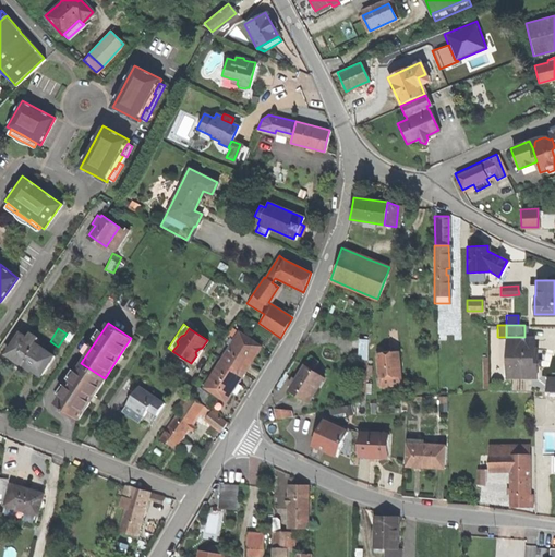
[(40,375),(53,355),(34,342),(37,337),(29,331),(26,337),(20,333),(5,354),(21,364),(29,371),(31,368),(40,375)]
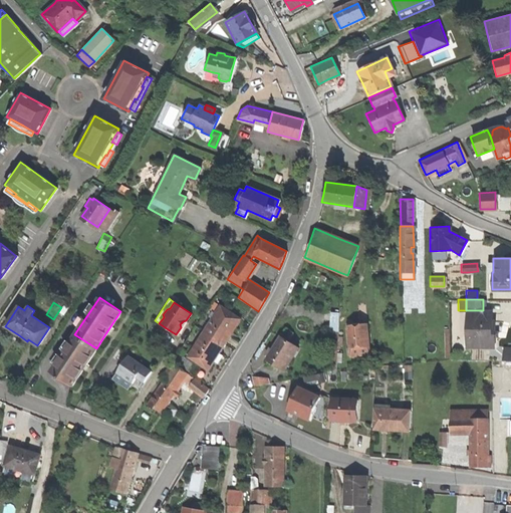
[(235,328),(240,319),(220,306),(204,331),(224,344),(235,328)]
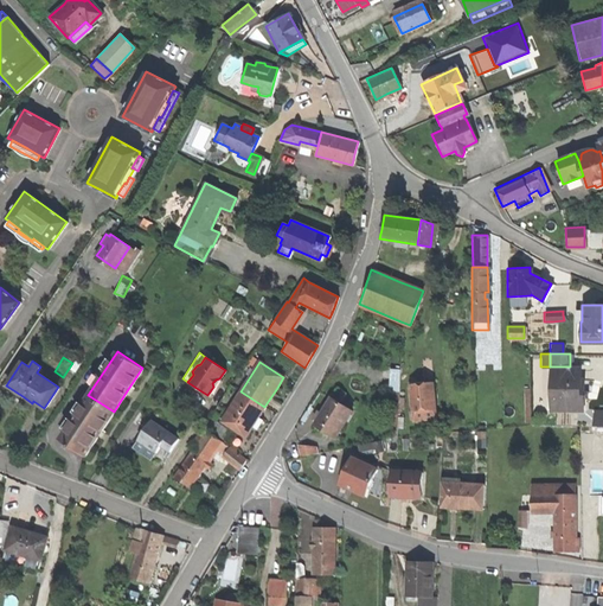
[(570,367),(550,367),(550,409),(582,409),(582,390),(582,380),(578,380),(578,368),(570,368),(570,367)]
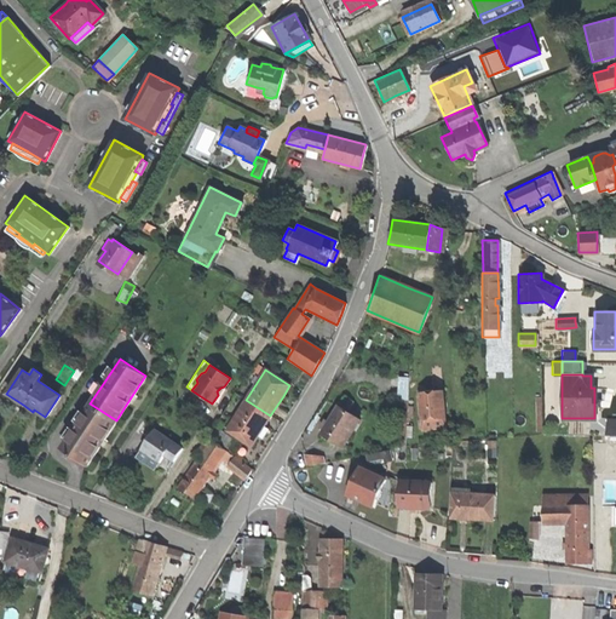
[(402,400),(406,400),(407,376),(396,376),(396,387),(395,400),(402,400)]
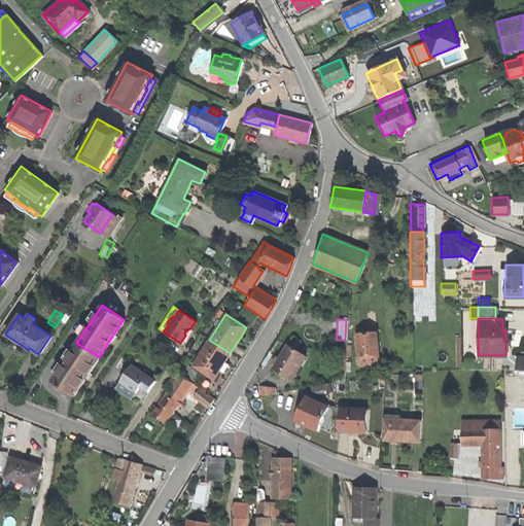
[(355,364),(378,362),(375,331),(355,334),(356,337),(357,356),(354,356),(355,364)]
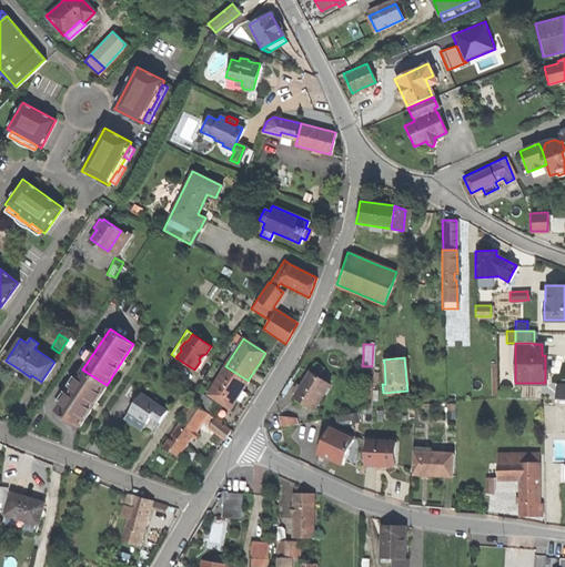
[(313,363),(308,372),(326,383),(332,375),(313,363)]
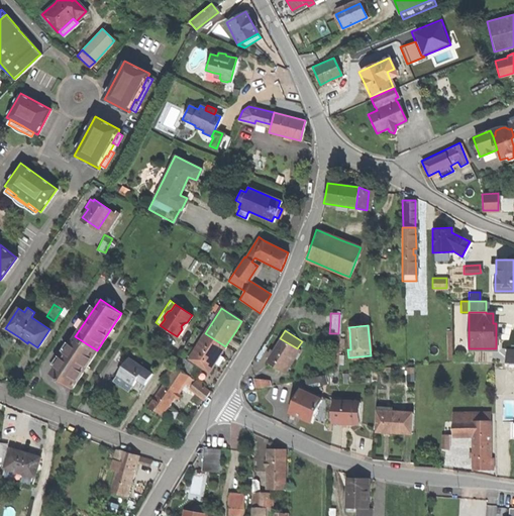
[(215,362),(225,346),(205,333),(188,358),(208,373),(215,362)]
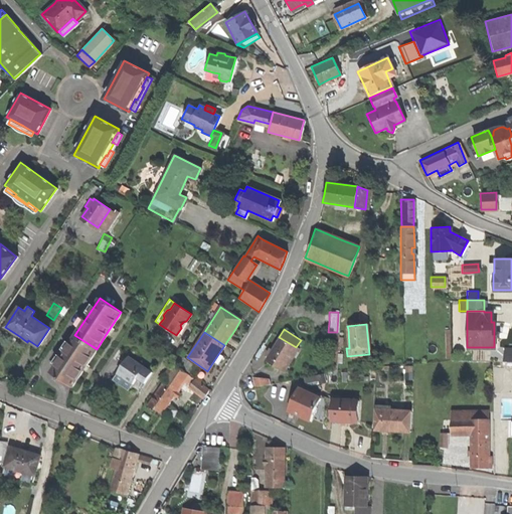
[(84,367),(97,349),(74,335),(50,372),(71,386),(84,367)]
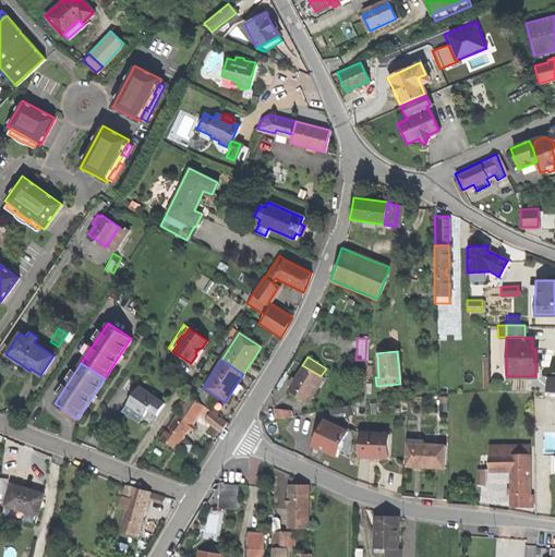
[(321,376),(302,365),(301,367),(293,379),(287,390),(306,402),(322,377),(321,376)]
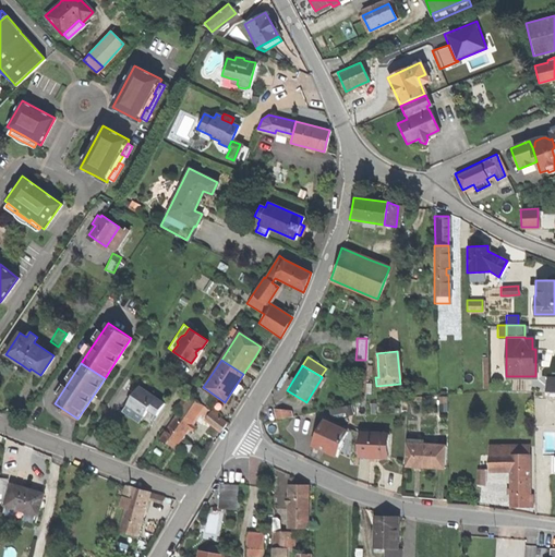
[(544,391),(554,391),(554,377),(545,377),(544,391)]
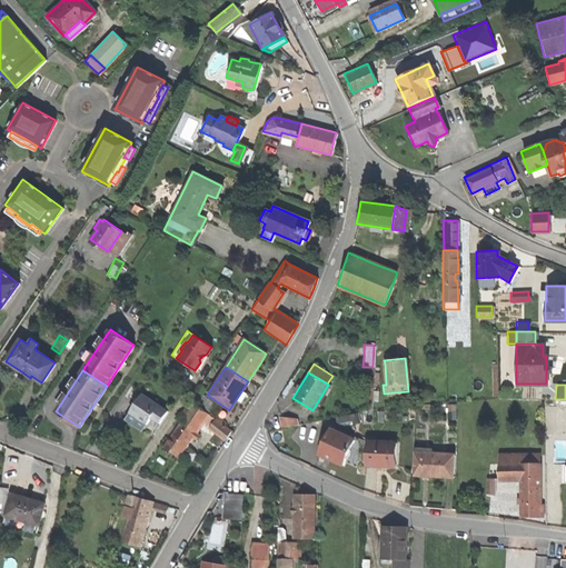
[(152,432),(168,410),(145,395),(139,402),(136,401),(125,419),(136,427),(141,430),(144,426),(152,432)]
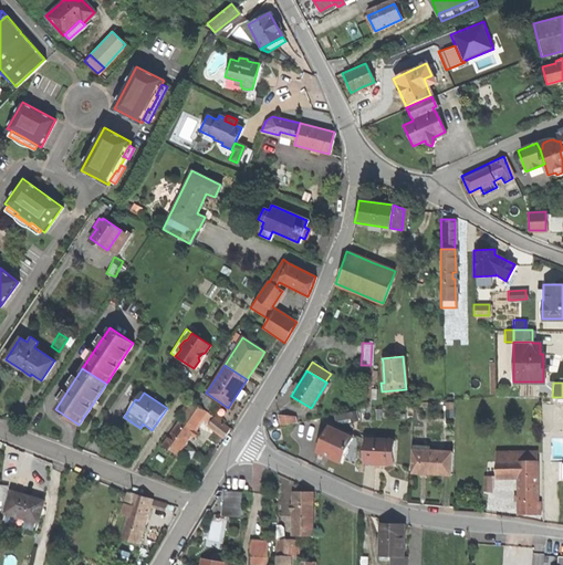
[(205,407),(210,400),(202,395),(198,401),(205,407)]
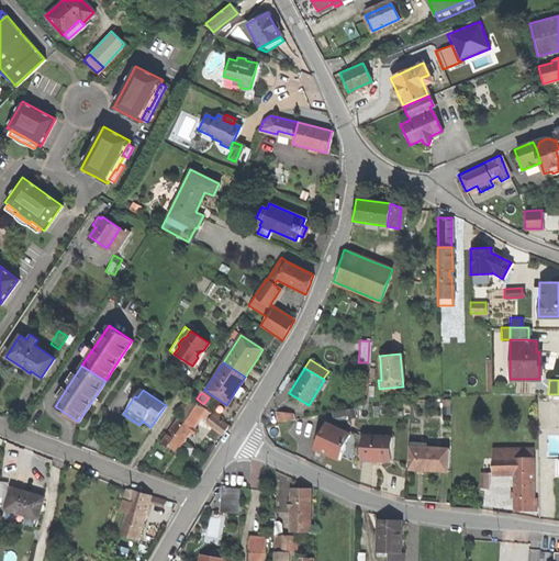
[(208,418),(211,414),(204,408),(187,395),(176,411),(180,414),(160,440),(175,450),(185,436),(189,430),(193,434),(196,429),(191,426),(201,413),(208,418)]
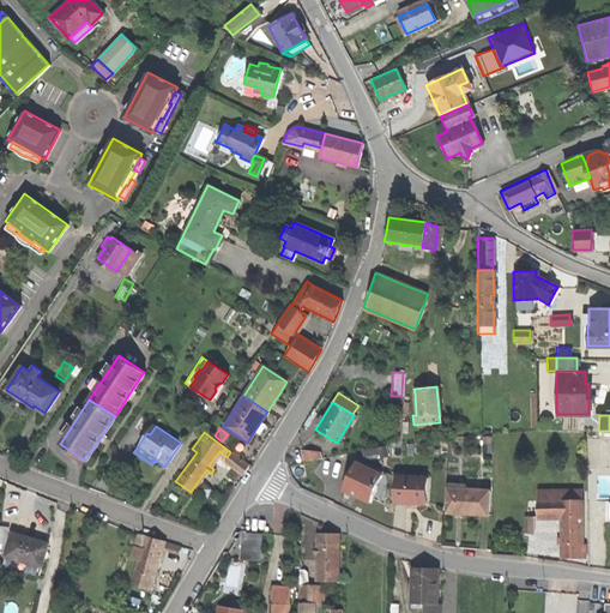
[(386,456),(384,444),(360,449),(361,457),(376,454),(378,458),(385,456),(386,456)]
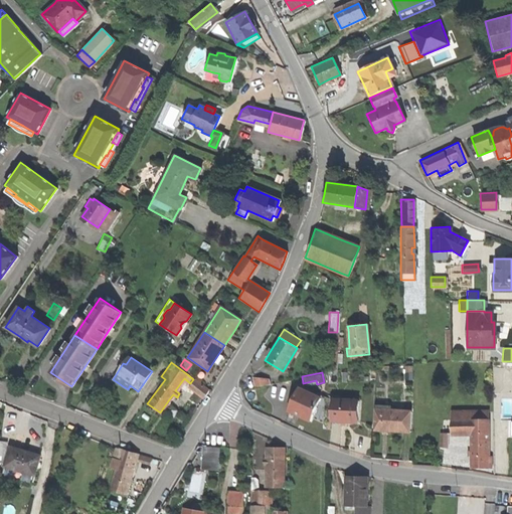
[(252,386),(268,384),(267,377),(250,376),(252,386)]
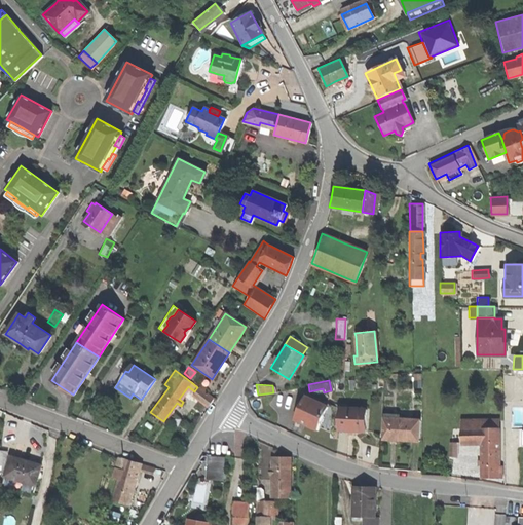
[(213,399),(200,388),(195,395),(209,405),(213,399)]
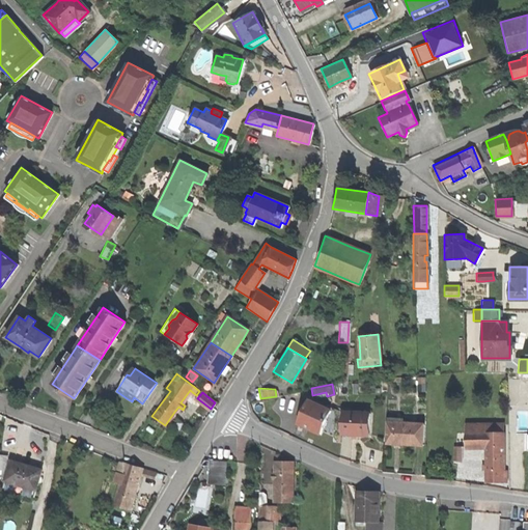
[(306,399),(296,423),(302,426),(302,424),(308,427),(307,428),(318,434),(320,430),(329,410),(306,399)]
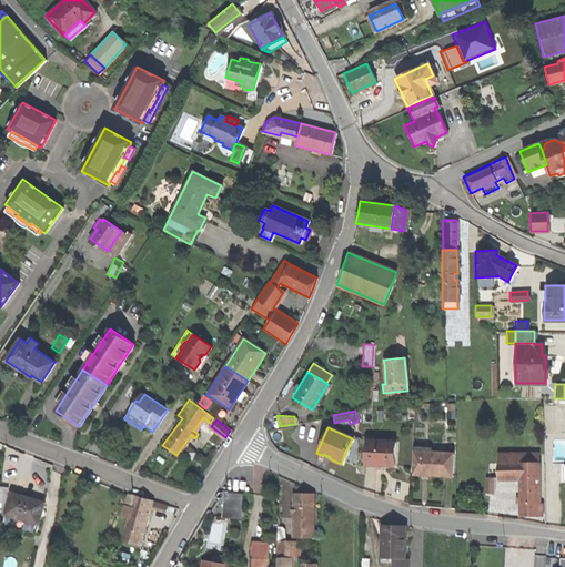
[(387,465),(393,465),(394,442),(372,441),(364,441),(364,464),(374,464),(374,467),(380,467),(381,464),(383,464),(387,465)]
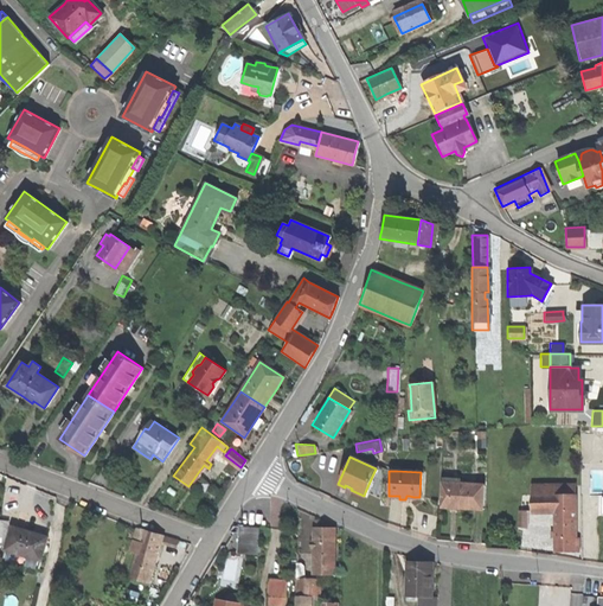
[(461,508),(481,509),(482,484),(451,482),(451,478),(441,477),(440,482),(441,482),(440,506),(461,508)]
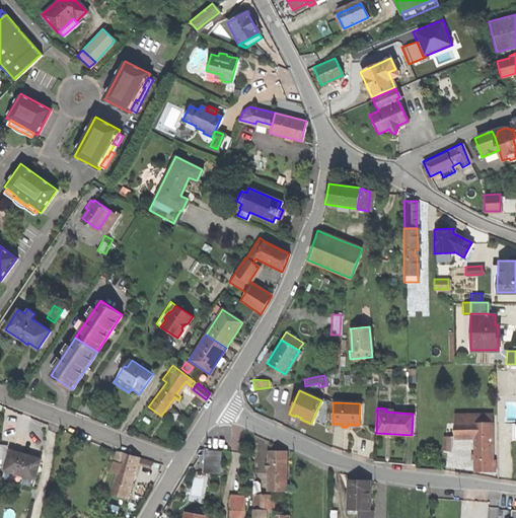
[(491,459),(491,415),(453,416),(453,423),(453,430),(443,430),(443,437),(449,437),(458,437),(473,436),(473,455),(473,458),(473,470),(493,470),(493,459),(491,459)]
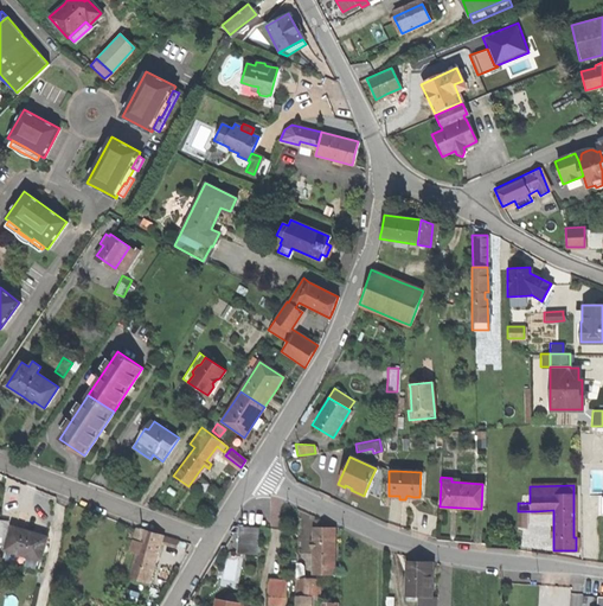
[(525,528),(525,511),(518,511),(515,527),(525,528)]
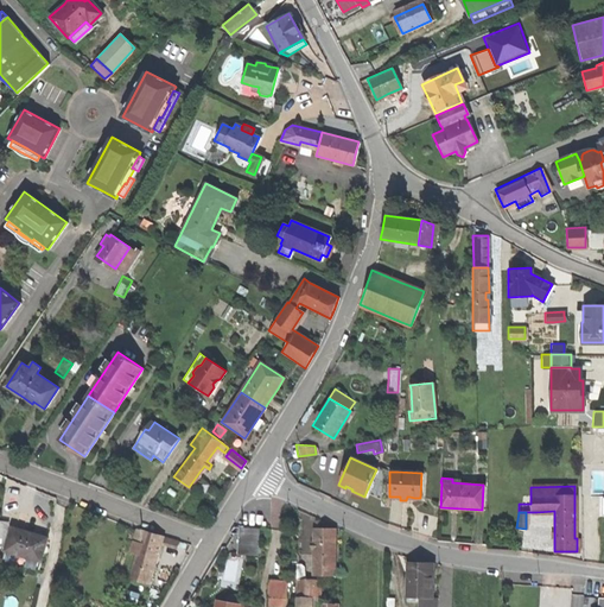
[(1,558),(37,569),(46,537),(35,533),(12,526),(1,558)]
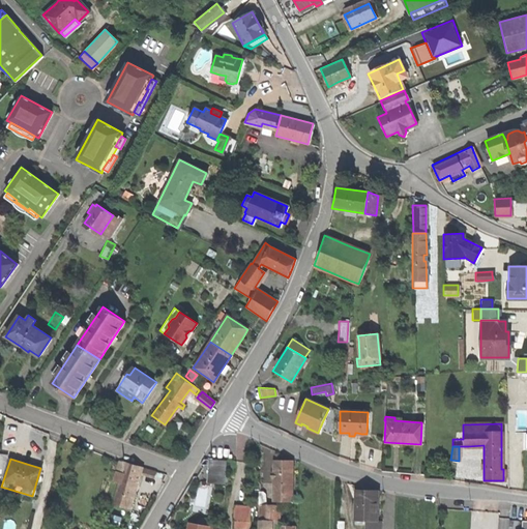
[(112,503),(128,508),(133,496),(140,472),(149,475),(151,469),(119,460),(113,480),(119,482),(112,503)]
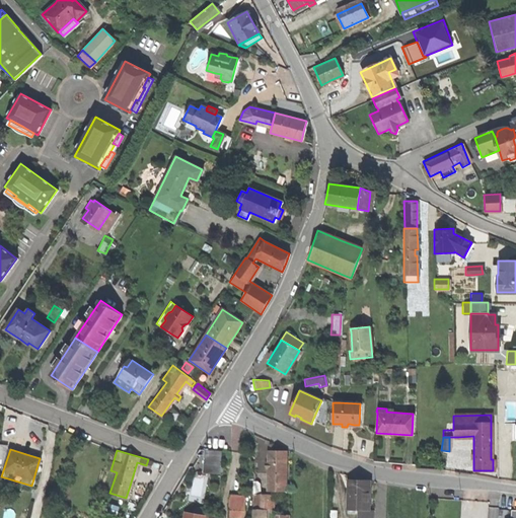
[(219,451),(202,450),(202,455),(201,472),(218,473),(219,451)]
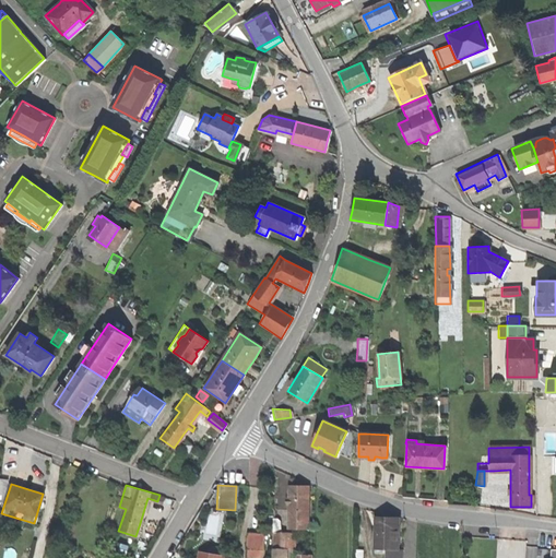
[(287,529),(306,529),(307,485),(304,485),(287,485),(287,498),(284,498),(284,503),(287,503),(287,529)]
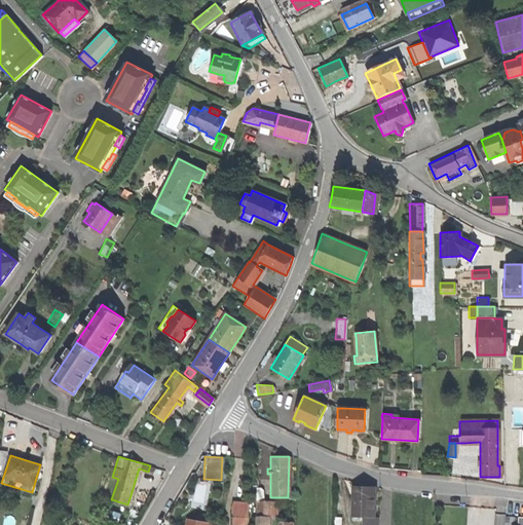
[(364,517),(373,517),(374,487),(363,487),(352,486),(352,500),(347,500),(347,509),(351,509),(351,516),(364,517)]
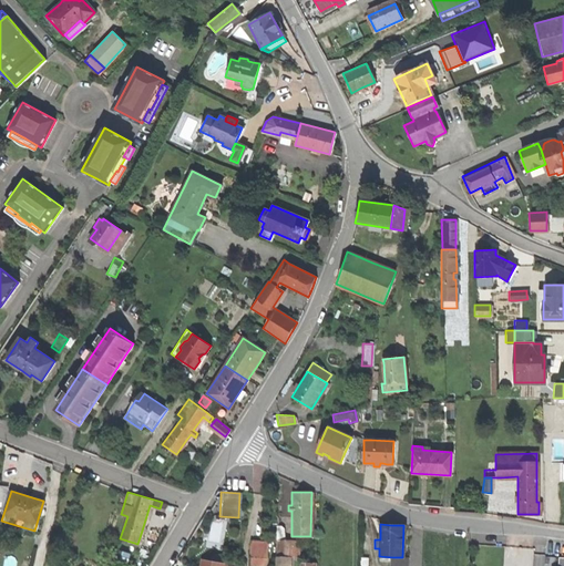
[(275,525),(275,539),(285,539),(284,527),(280,525),(275,525)]
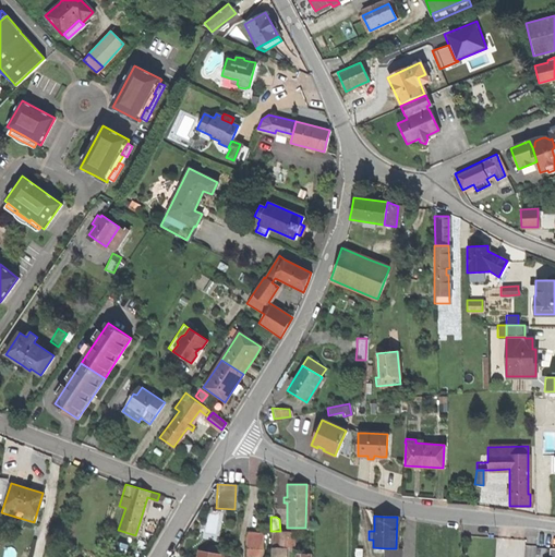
[(270,531),(270,547),(281,547),(290,547),(290,531),(280,531),(270,531)]
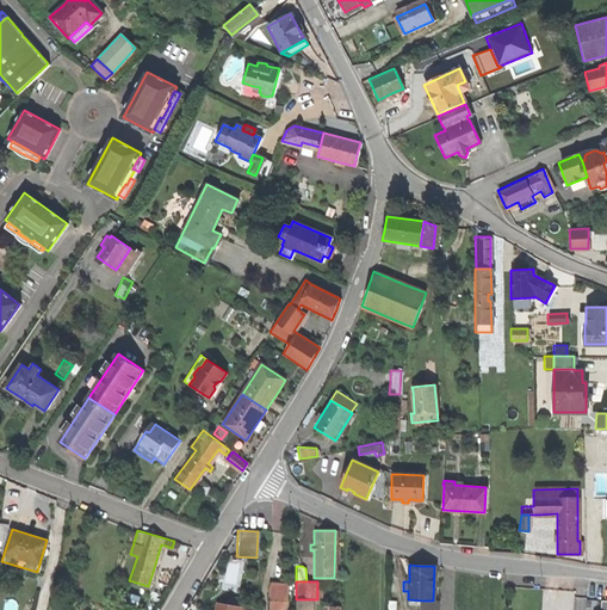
[(285,584),(270,583),(268,609),(284,609),(285,584)]
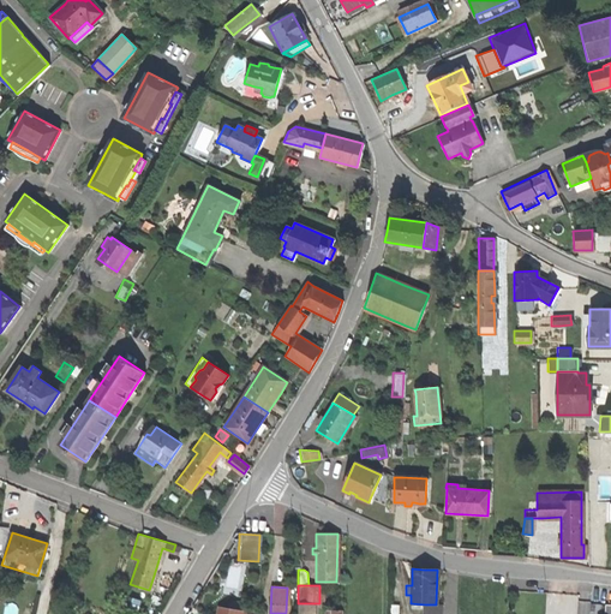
[(309,613),(310,603),(298,603),(297,613),(309,613)]
